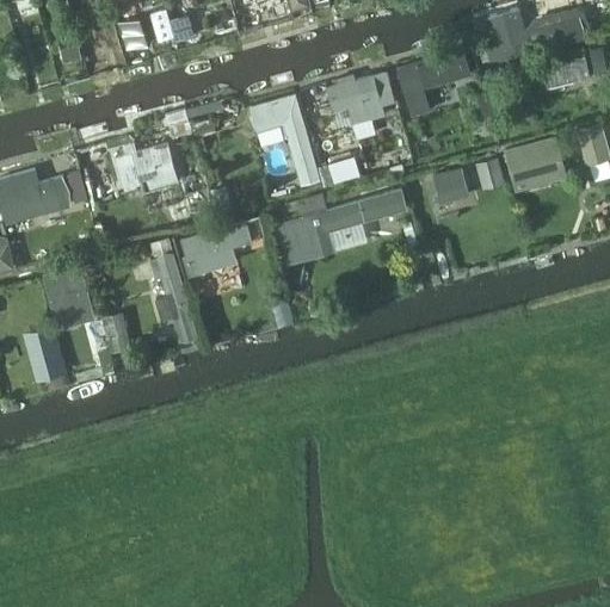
[(307,0),(287,0),(291,16),(310,11),(307,0)]
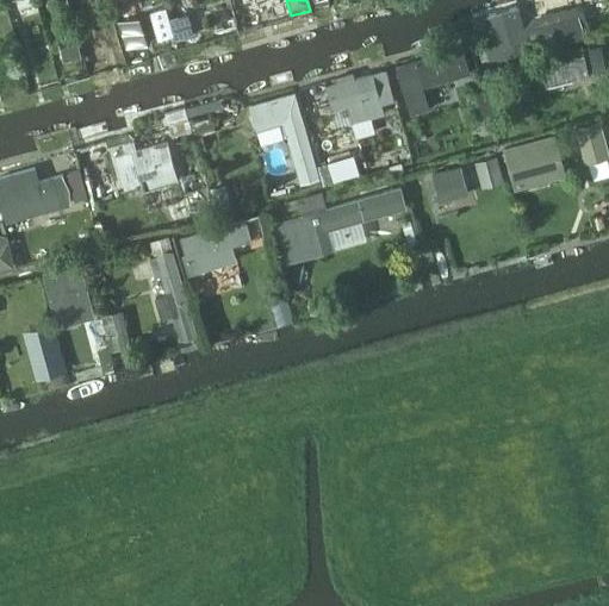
[(306,0),(310,11),(328,6),(327,1),(315,5),(312,0),(306,0)]
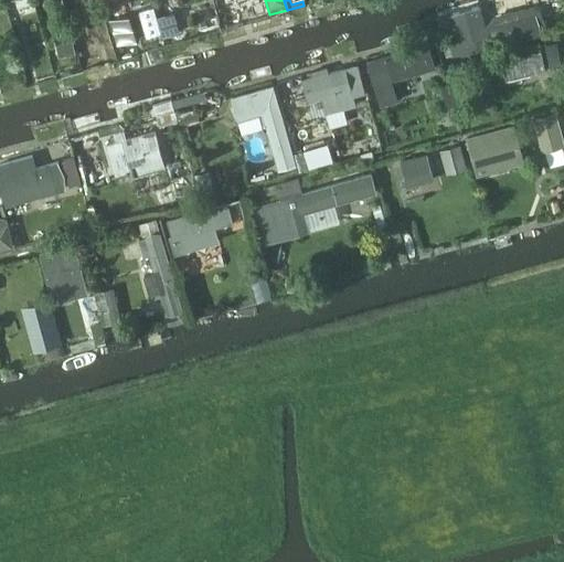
[(453,59),(540,36),(539,31),(544,23),(541,12),(533,8),(493,18),(488,25),(485,27),(480,9),(448,17),(454,39),(448,40),(453,59)]
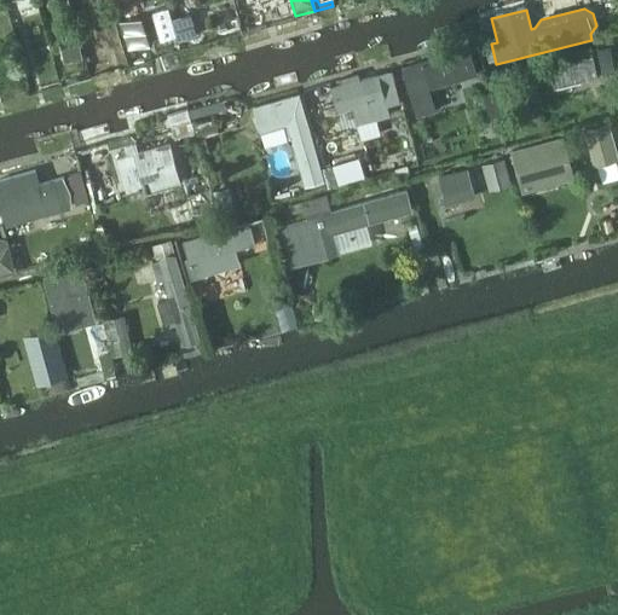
[(167,10),(151,15),(159,42),(174,39),(167,10)]
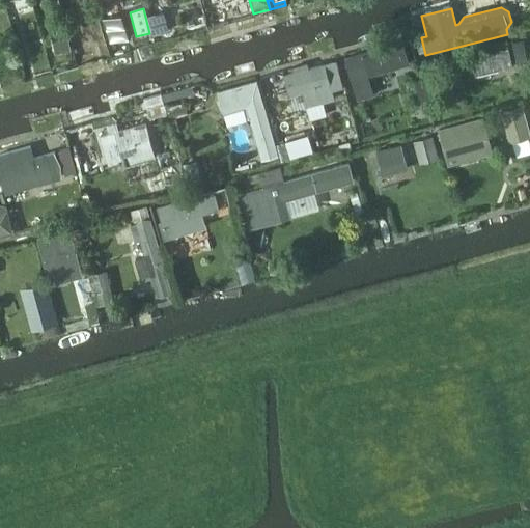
[(62,19),(47,23),(55,58),(71,54),(62,19)]
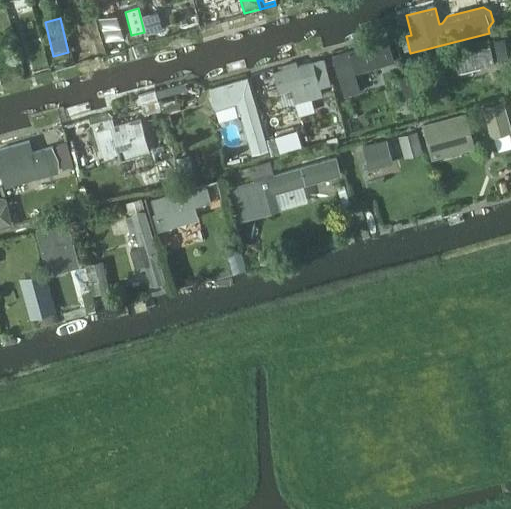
[(503,38),(492,41),(497,63),(508,61),(503,38)]
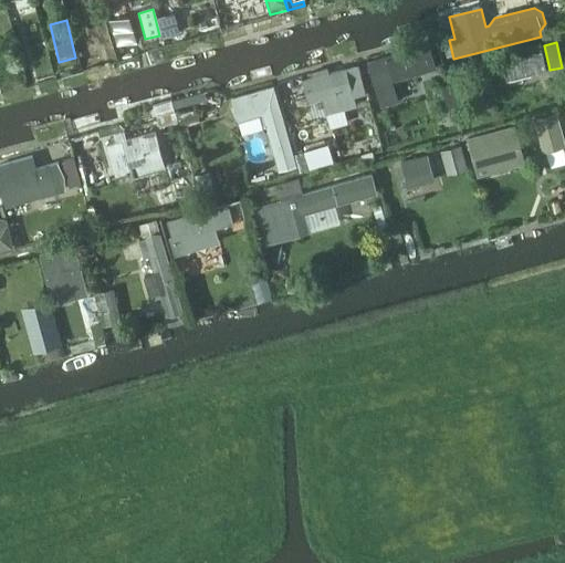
[(394,85),(437,72),(429,47),(367,64),(379,107),(398,102),(394,85)]
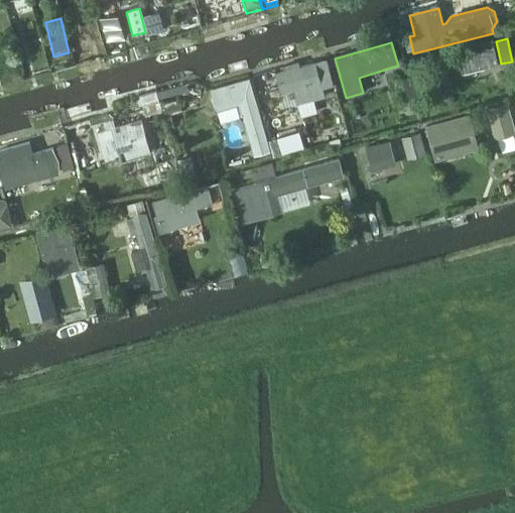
[(498,67),(493,46),(457,55),(462,76),(498,67)]
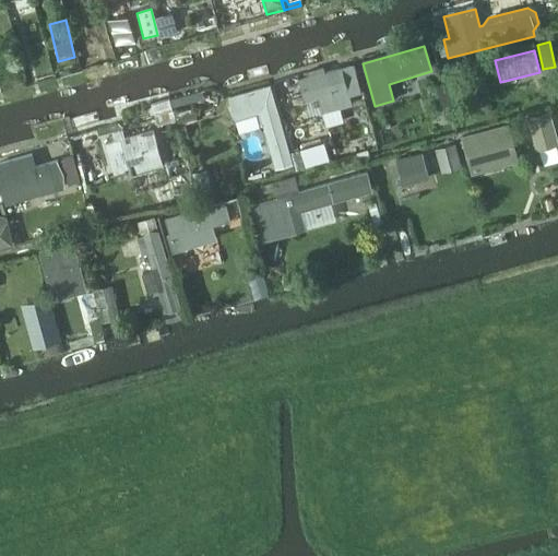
[(361,94),(354,66),(324,73),(323,69),(306,74),(308,78),(298,80),(305,104),(318,99),(322,114),(351,106),(348,97),(361,94)]
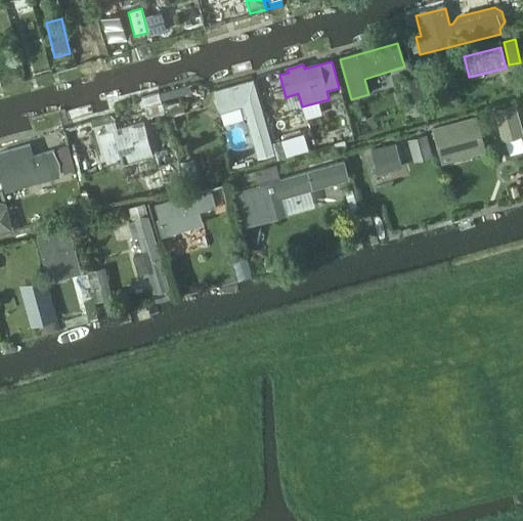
[(422,79),(408,82),(417,113),(429,110),(422,79)]
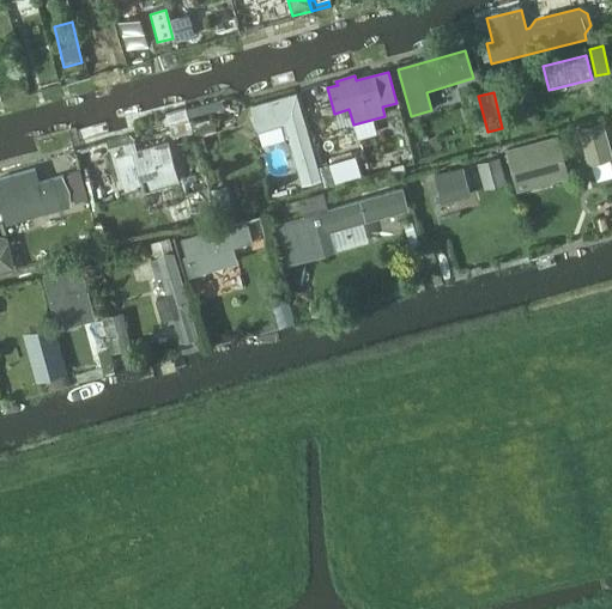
[(321,181),(296,93),(250,107),(258,133),(284,125),(301,187),(321,181)]
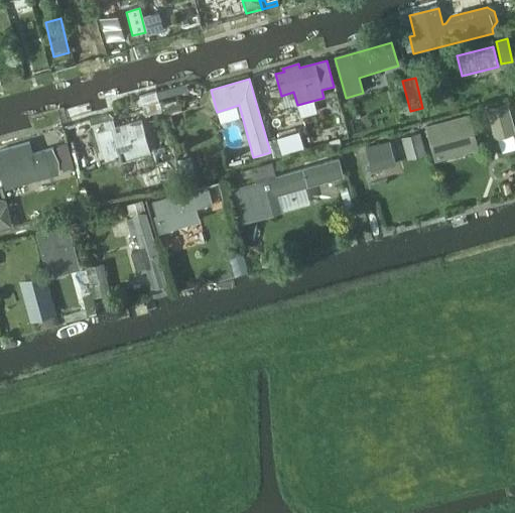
[(155,92),(139,97),(145,118),(147,118),(147,117),(157,114),(158,115),(162,113),(155,92)]
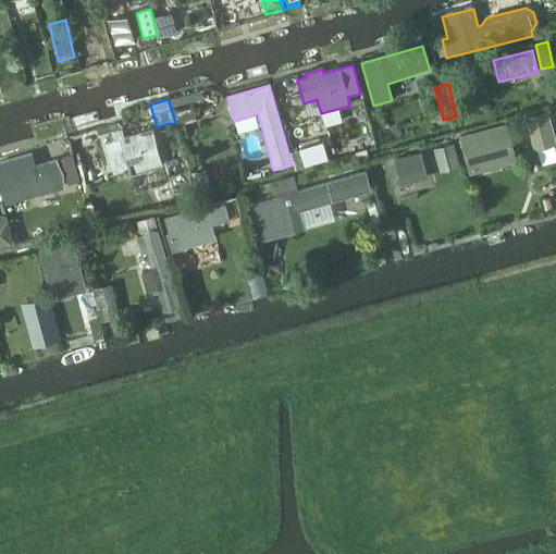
[(173,114),(177,127),(197,122),(193,108),(173,114)]
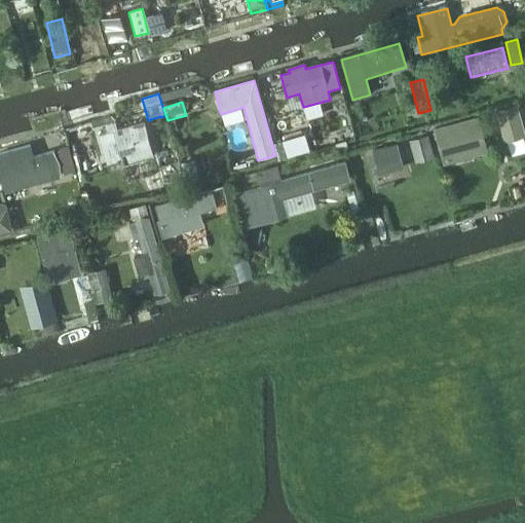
[(504,144),(524,138),(524,133),(518,106),(495,112),(504,144)]
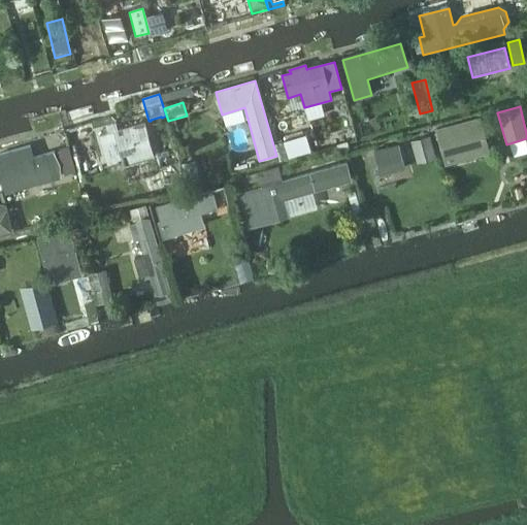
[(445,166),(489,155),(480,118),(435,130),(445,166)]
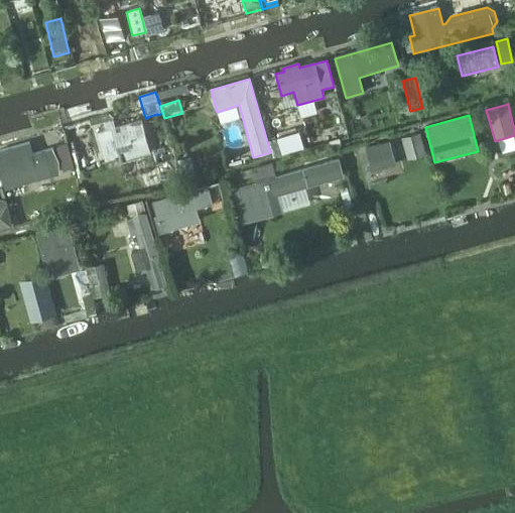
[(104,133),(97,135),(101,149),(106,165),(119,161),(120,164),(151,155),(141,121),(115,129),(113,120),(101,123),(104,133)]
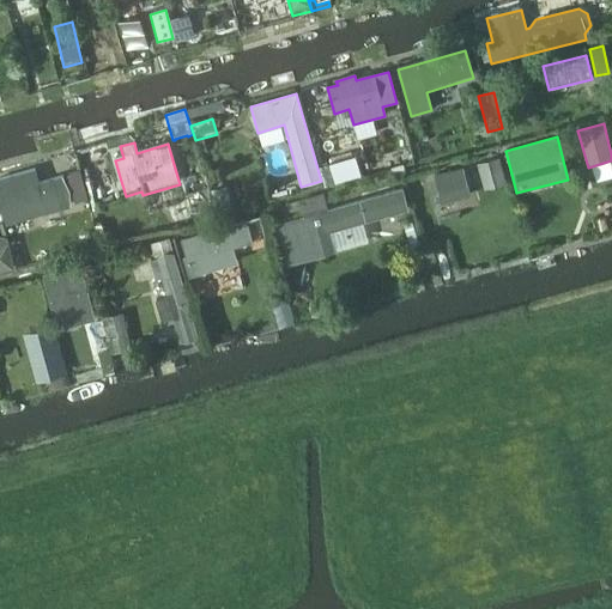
[(328,166),(333,186),(362,177),(356,158),(328,166)]
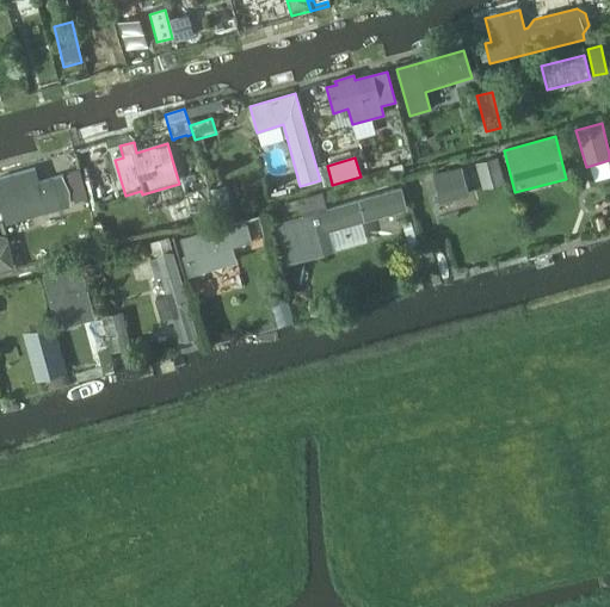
[(482,191),(505,185),(497,159),(475,166),(482,191)]
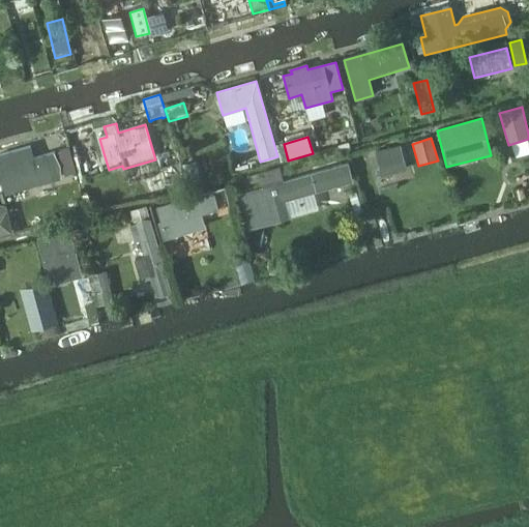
[(374,153),(381,178),(407,171),(401,146),(374,153)]
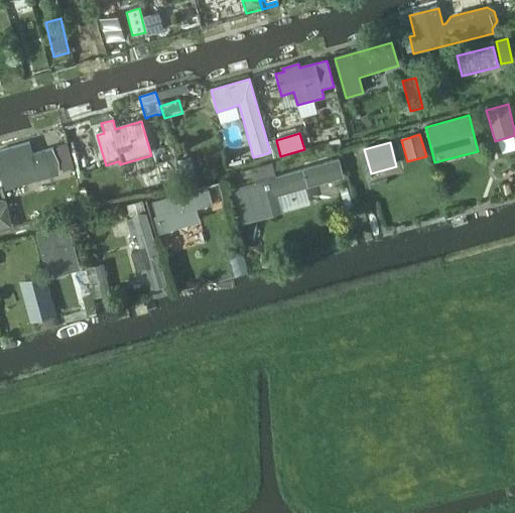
[(32,155),(29,143),(0,151),(0,175),(4,190),(60,175),(53,149),(32,155)]
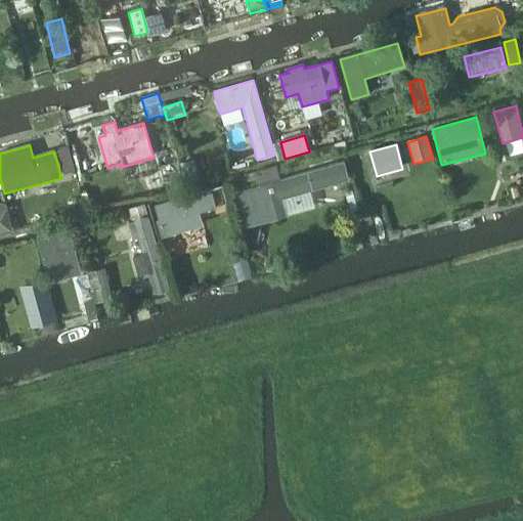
[(63,175),(75,172),(69,147),(57,150),(63,175)]
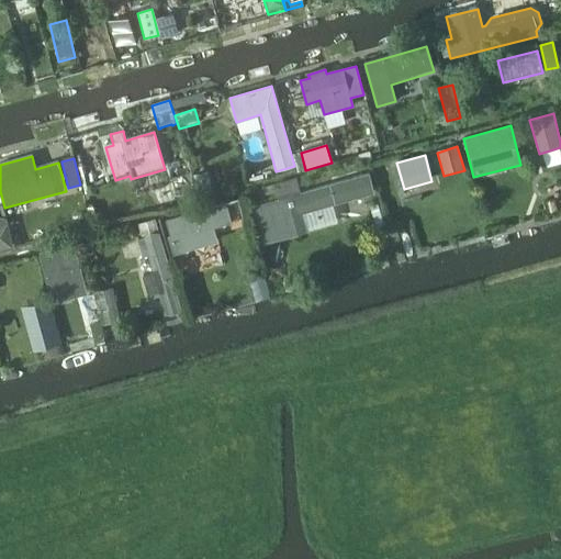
[(209,171),(193,176),(200,200),(214,196),(209,171)]
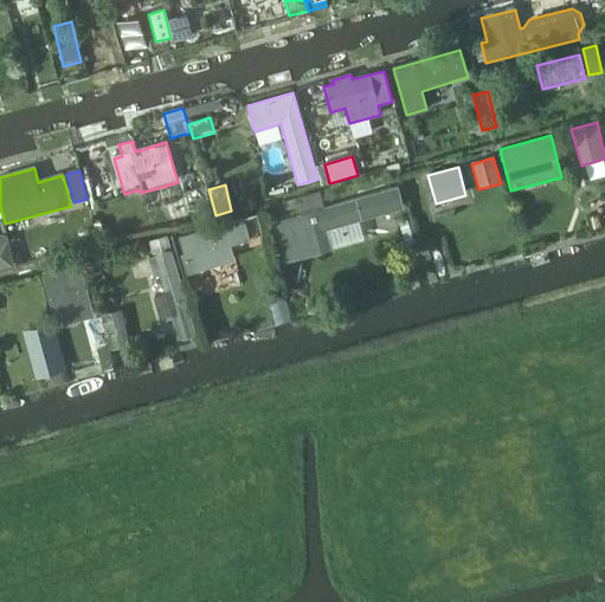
[(300,215),(270,224),(281,264),(332,251),(327,231),(404,209),(398,187),(324,207),(321,195),(296,202),(300,215)]
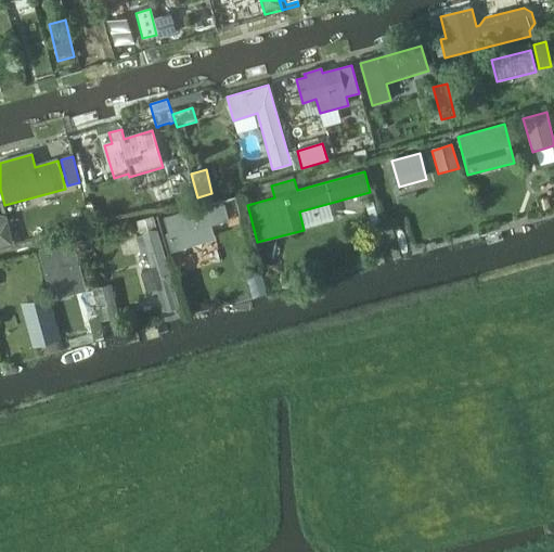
[(163,221),(172,254),(213,242),(208,230),(239,221),(232,202),(202,210),(163,221)]
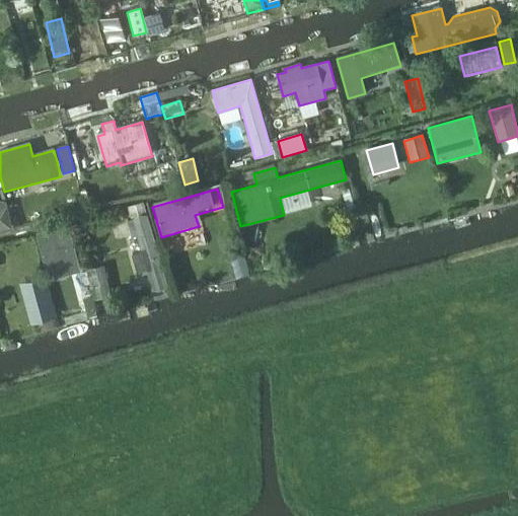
[(349,190),(342,192),(344,202),(352,200),(349,190)]
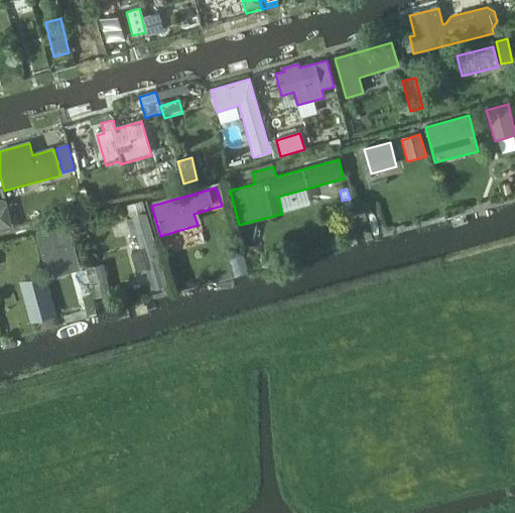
[(350,199),(342,201),(345,211),(352,209),(350,199)]
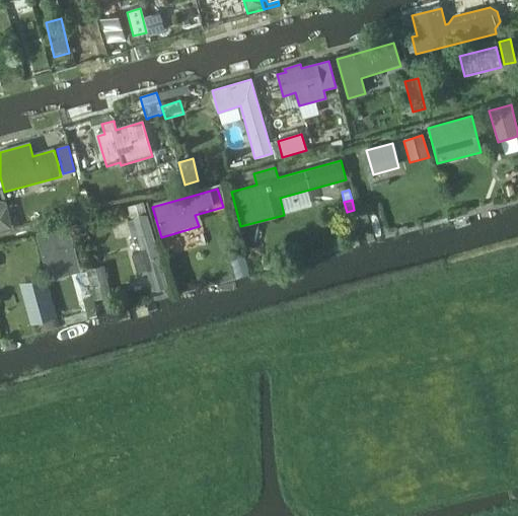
[(0,232),(13,229),(6,202),(0,201),(0,232)]
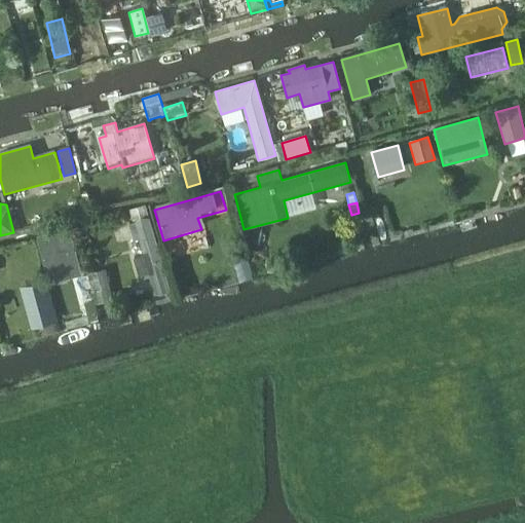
[(128,210),(133,222),(149,218),(145,206),(128,210)]
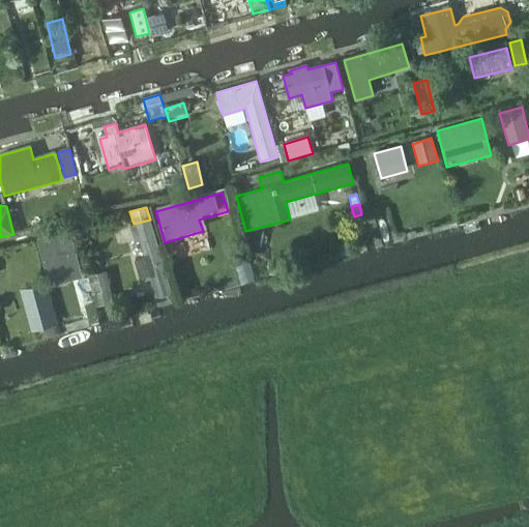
[(149,276),(155,297),(170,293),(150,220),(134,224),(128,225),(133,242),(140,240),(144,257),(134,259),(139,279),(149,276)]
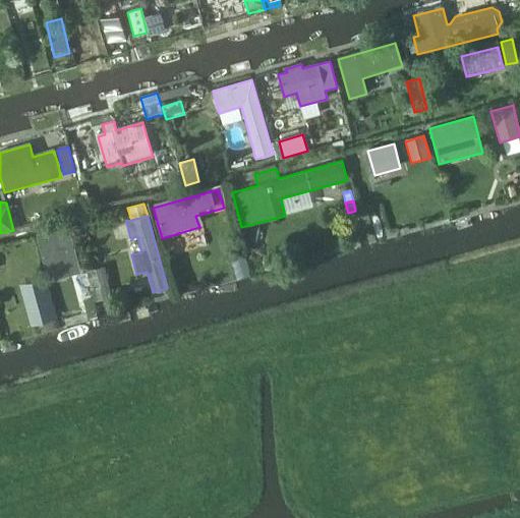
[(47,281),(79,273),(69,229),(37,237),(47,281)]
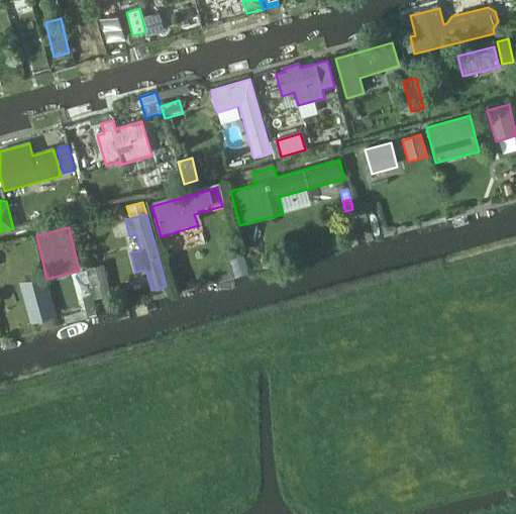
[(108,296),(102,267),(87,270),(93,300),(108,296)]
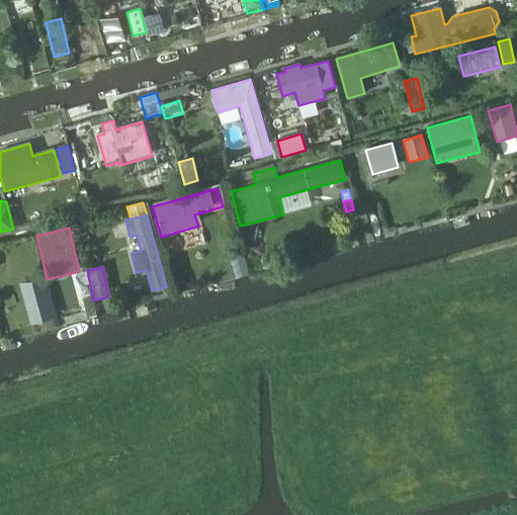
[(45,276),(19,284),(30,325),(56,318),(45,276)]
